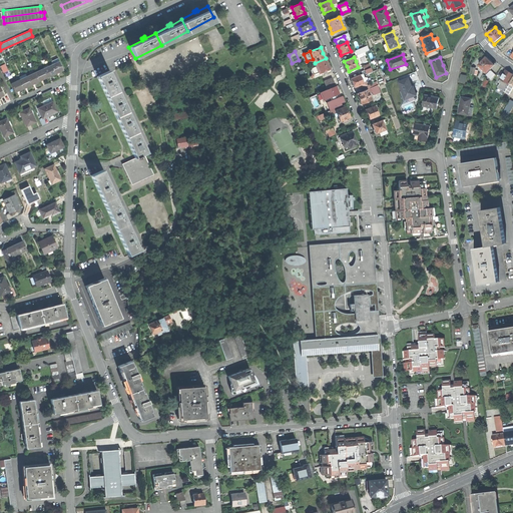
[(483,69),(487,72),(494,64),(491,61),(488,59),(486,57),(479,65),(481,67),(483,69)]
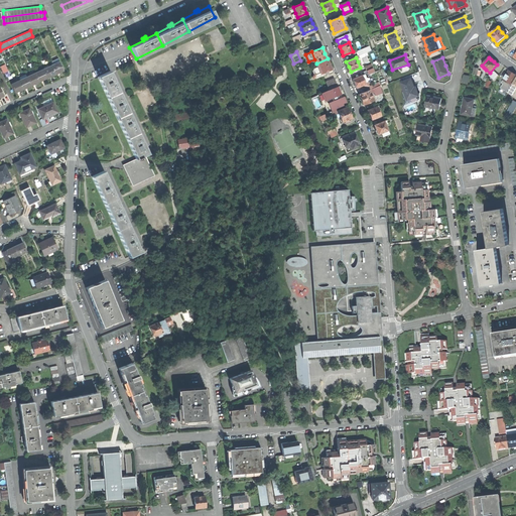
[(330,65),(328,58),(316,63),(317,67),(320,73),(320,75),(332,70),(330,65)]
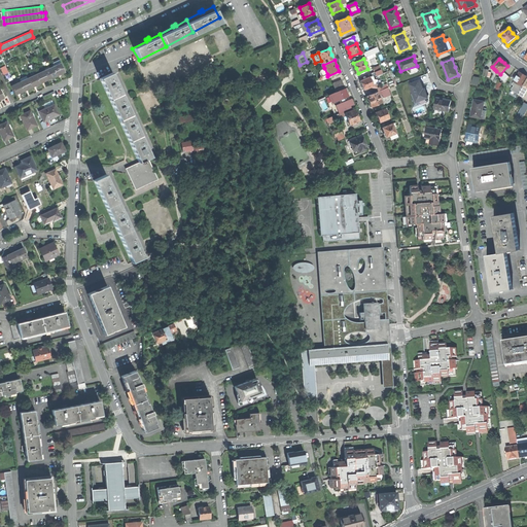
[(54,66),(53,67),(57,75),(61,73),(65,71),(61,63),(54,66)]
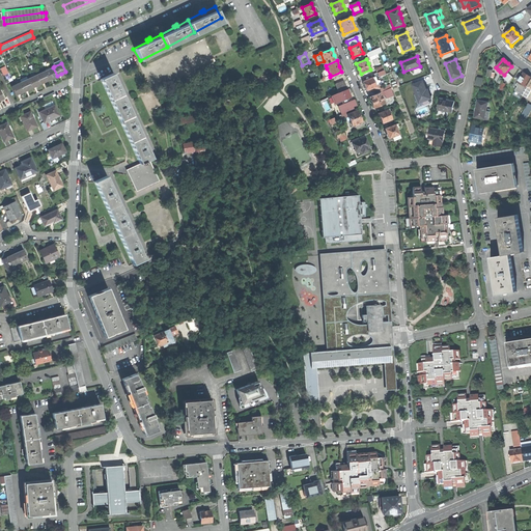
[(49,68),(45,71),(49,80),(53,78),(57,76),(53,67),(49,68)]
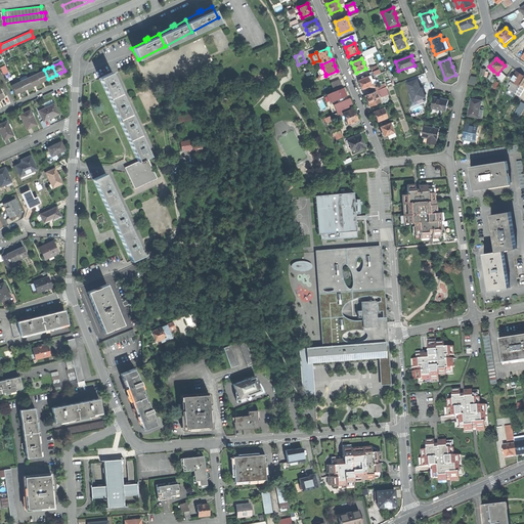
[(44,70),(36,74),(40,82),(44,81),(48,79),(44,70)]
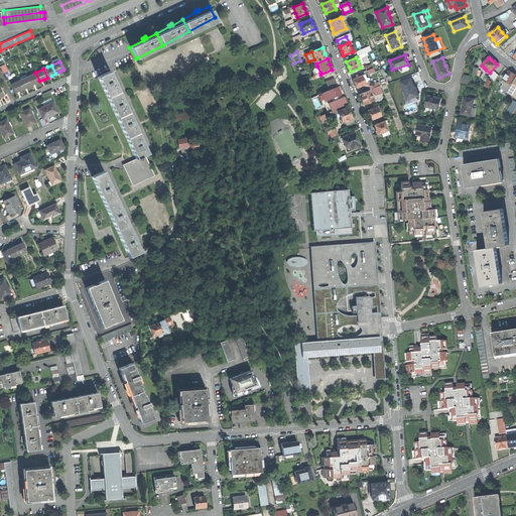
[(489,76),(494,80),(499,75),(493,70),(489,76)]
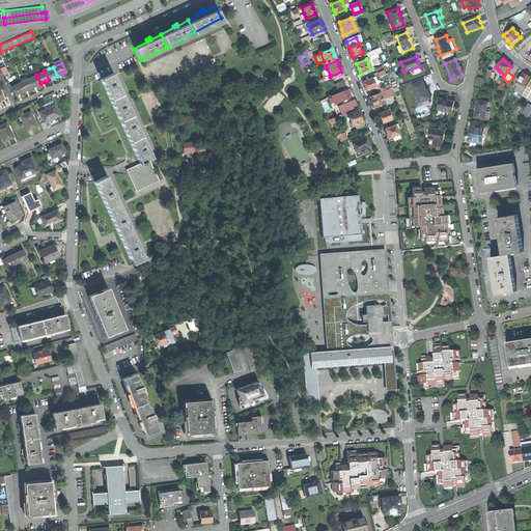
[(101,79),(111,100),(122,94),(117,84),(119,83),(118,81),(118,80),(116,80),(112,73),(101,79)]
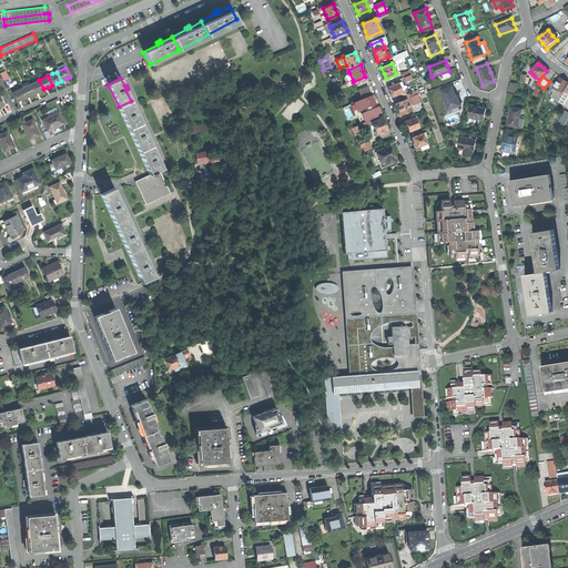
[(554,88),(561,93),(567,82),(565,80),(560,78),(554,88)]
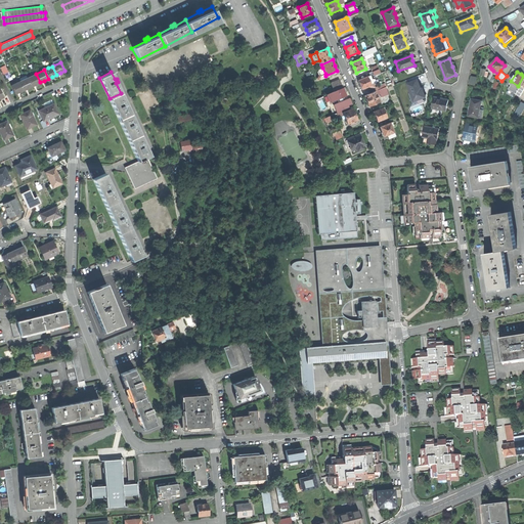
[(36,74),(28,78),(32,86),(36,84),(40,82),(36,74)]
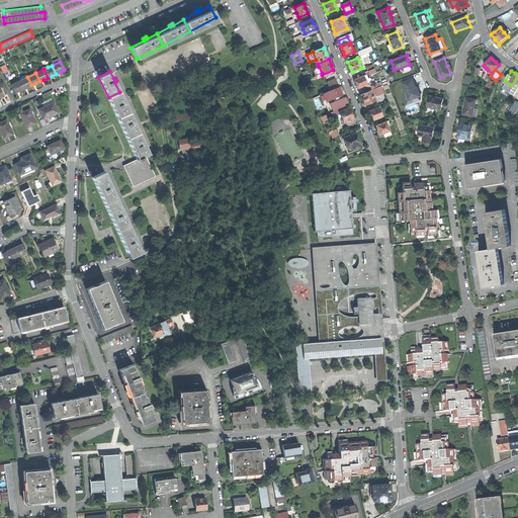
[(368,79),(366,75),(364,76),(367,84),(362,86),(363,89),(370,87),(369,85),(370,85),(369,82),(368,82),(367,80),(368,79)]
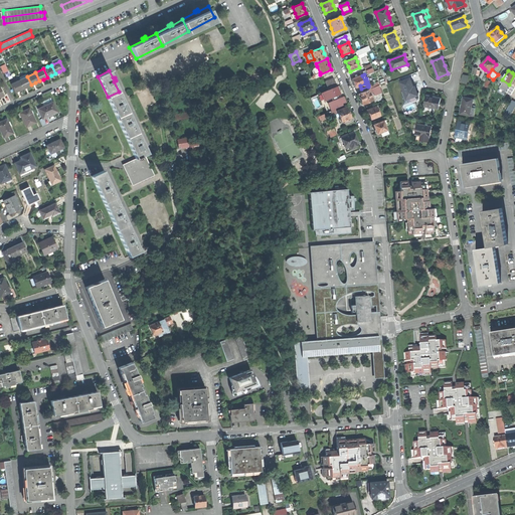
[(354,83),(356,88),(360,86),(365,83),(362,75),(361,75),(352,79),(354,83)]
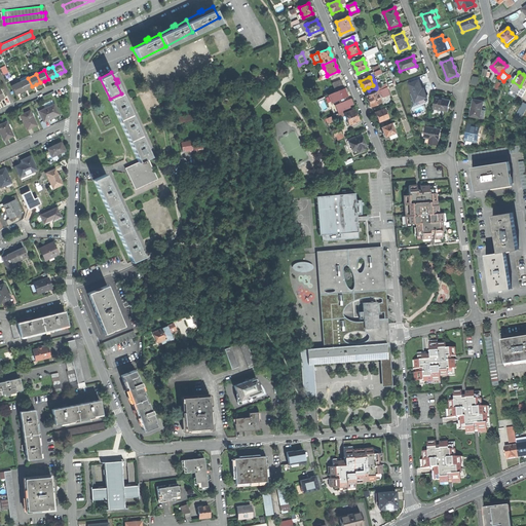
[(28,78),(20,82),(24,90),(28,88),(32,86),(28,78)]
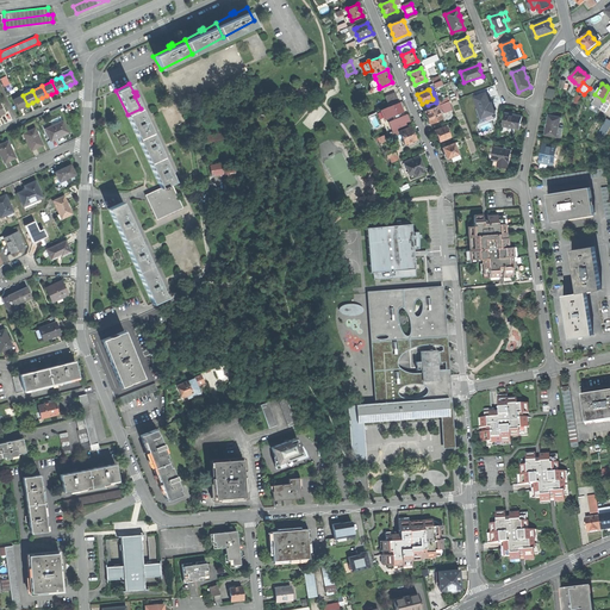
[(386,97),(390,106),(399,103),(396,93),(386,97)]
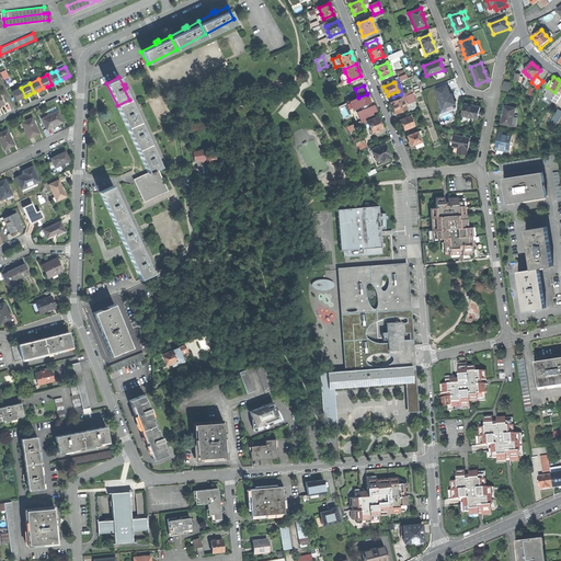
[(436,90),(443,109),(456,104),(454,99),(451,99),(449,93),(447,86),(436,90)]
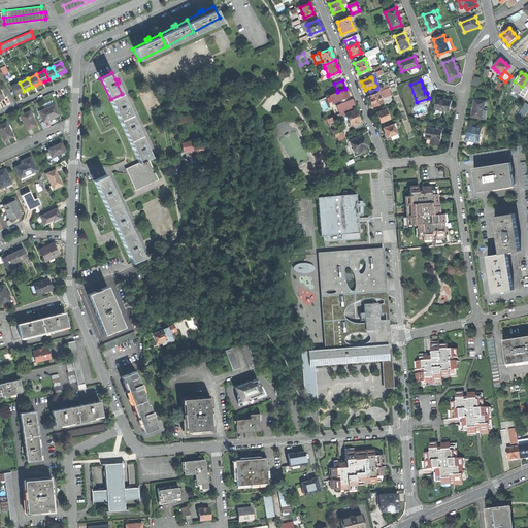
[(11,86),(15,95),(20,93),(24,91),(20,83),(11,86)]
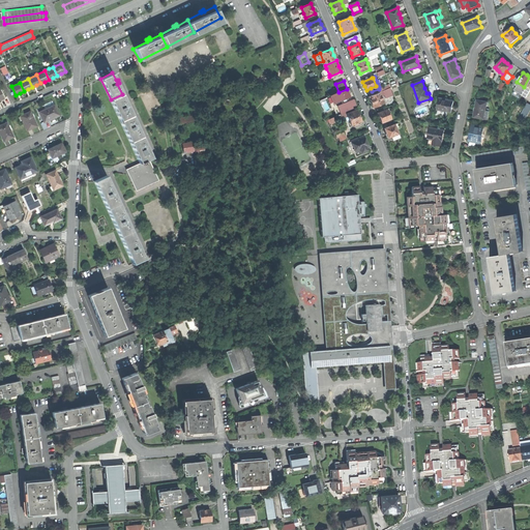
[(383,91),(386,97),(393,95),(390,88),(384,90),(383,91)]
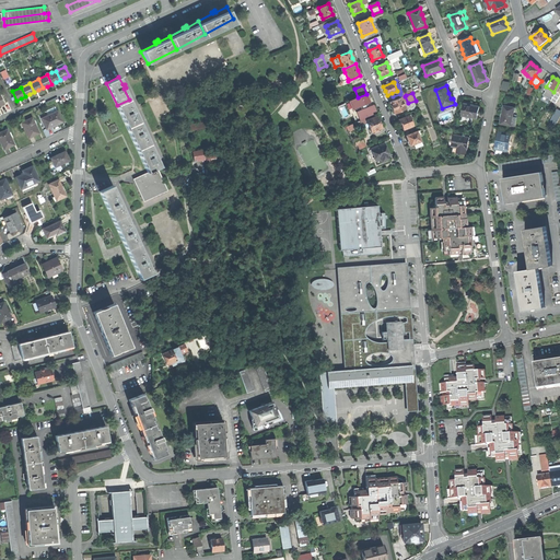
[(556,103),(559,96),(559,93),(555,98),(552,96),(550,100),(556,103)]
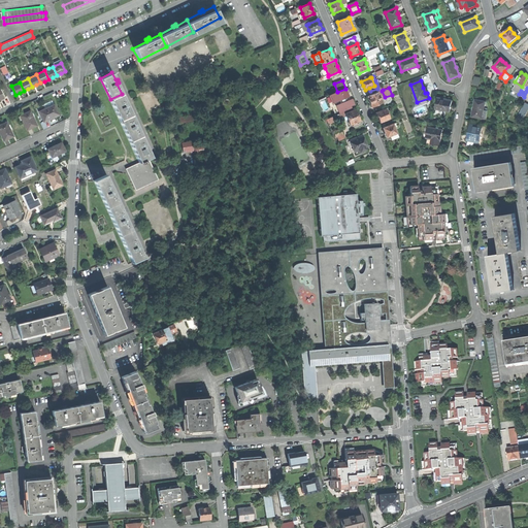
[(348,93),(345,89),(337,92),(335,93),(336,97),(338,101),(349,97),(348,93)]
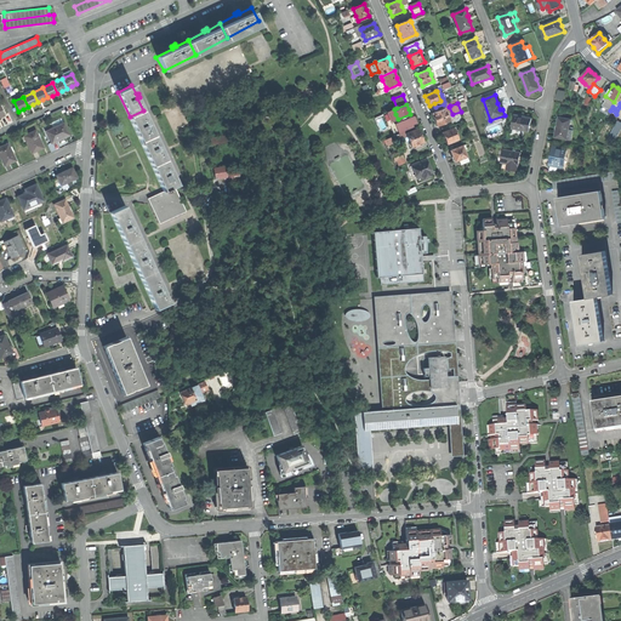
[(434,120),(437,126),(450,121),(445,108),(432,114),(434,120)]
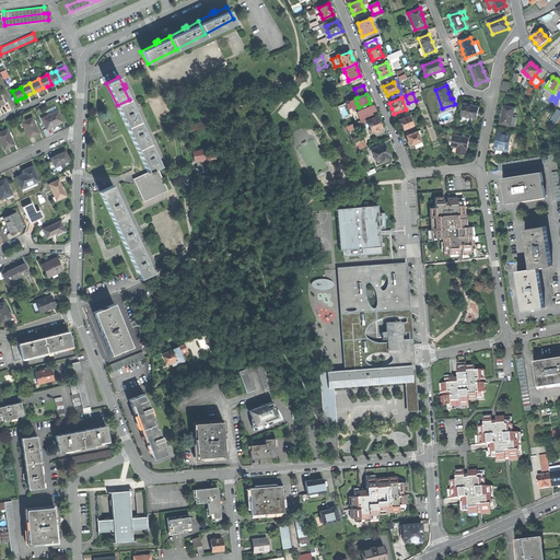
[(117,105),(127,127),(140,121),(137,114),(138,113),(137,112),(137,109),(135,111),(129,100),(117,105)]
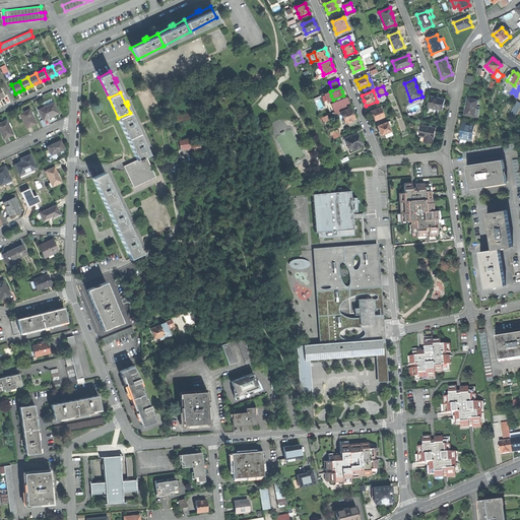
[(430,108),(444,111),(446,99),(439,98),(432,95),(430,108)]
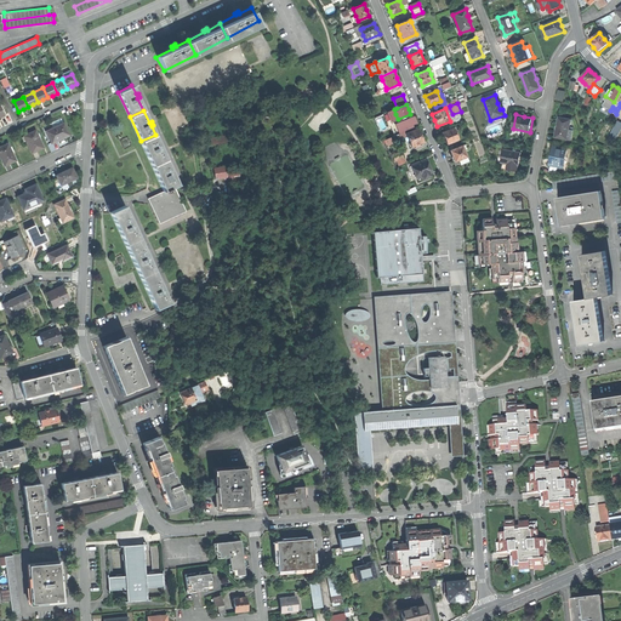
[(556,137),(571,140),(573,131),(570,130),(571,120),(559,118),(558,126),(556,137)]
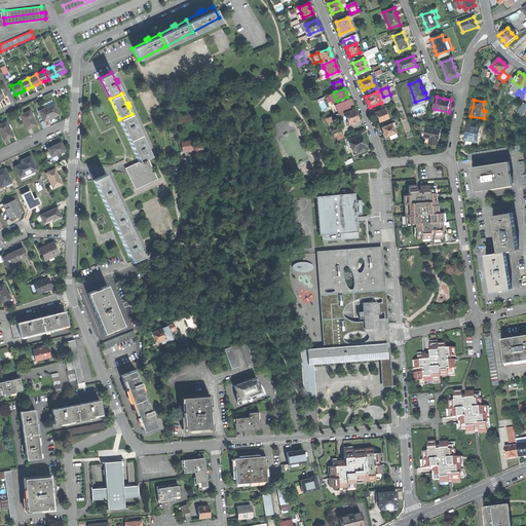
[(39,111),(44,121),(51,118),(59,115),(53,104),(39,111)]
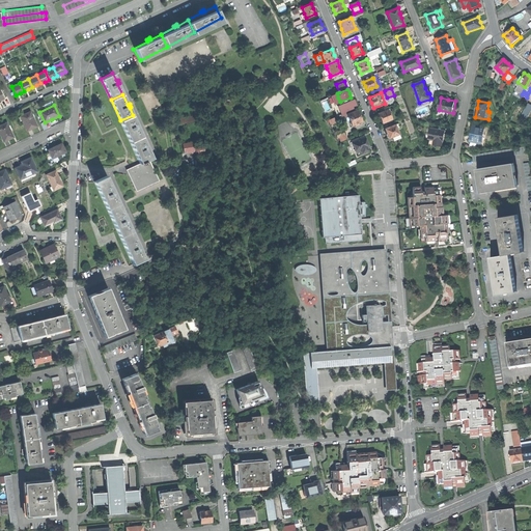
[(525,123),(530,111),(530,109),(529,109),(526,107),(522,115),(523,115),(520,120),(525,123)]
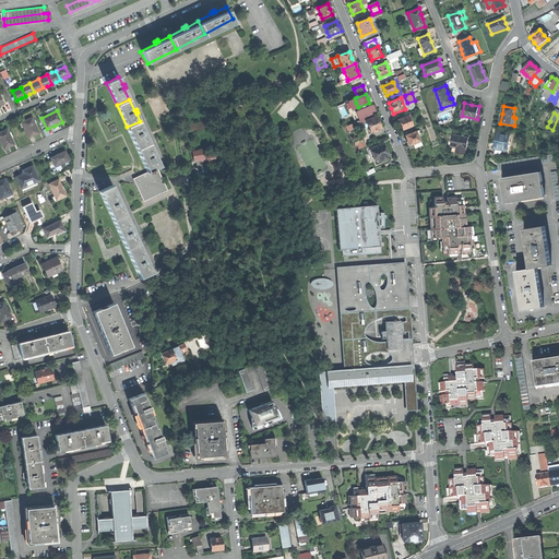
[(401,125),(403,129),(413,126),(408,115),(399,119),(401,125)]
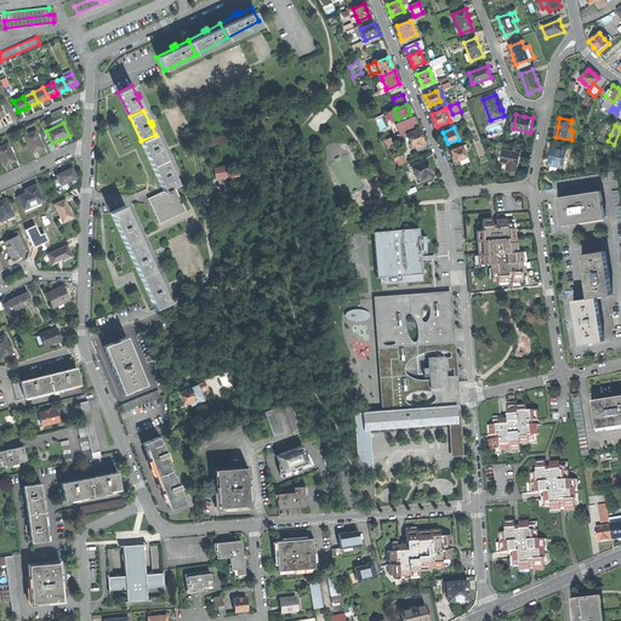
[(406,135),(412,148),(425,142),(422,136),(419,130),(406,135)]
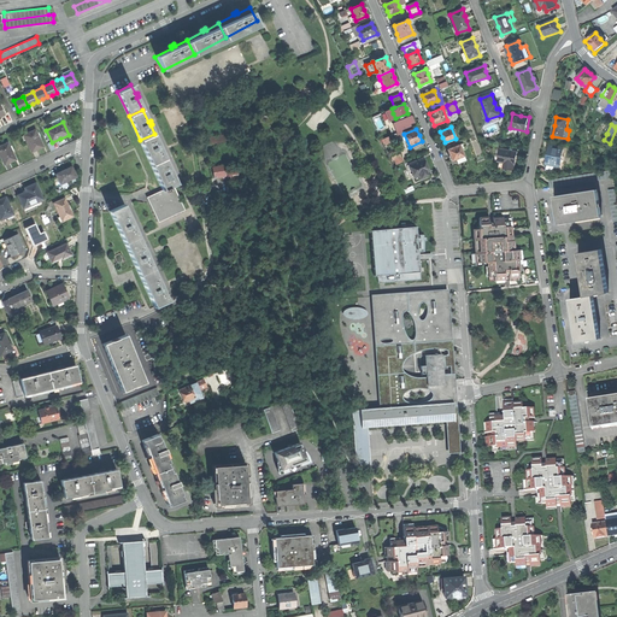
[(23,135),(31,152),(36,150),(42,147),(35,130),(23,135)]
